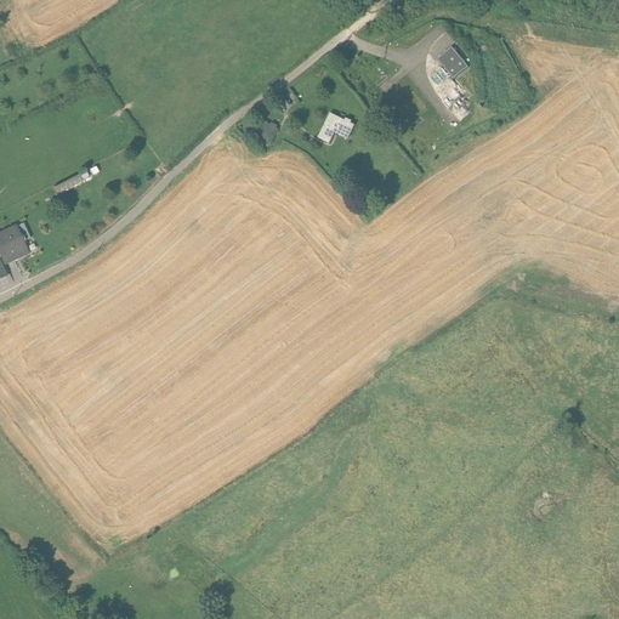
[(465,66),(450,49),(436,61),(450,78),(465,66)]
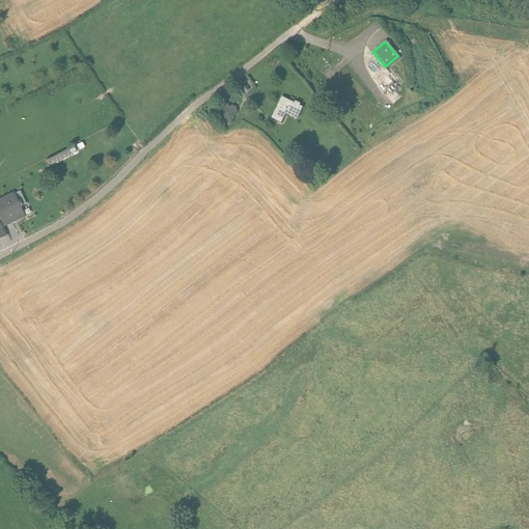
[(243,89),(250,83),(245,76),(237,82),(243,89)]
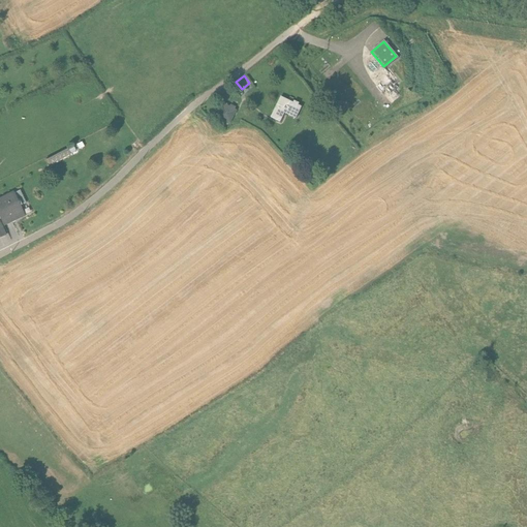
[(301,104),(281,95),(270,119),(278,122),(283,112),(295,117),(301,104)]
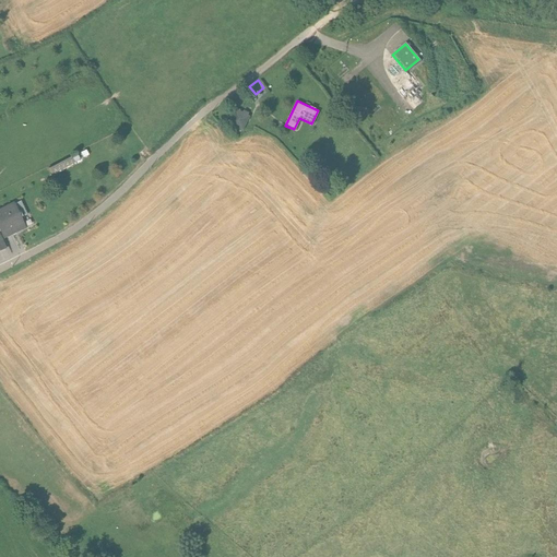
[(235,107),(227,122),(239,129),(247,114),(235,107)]
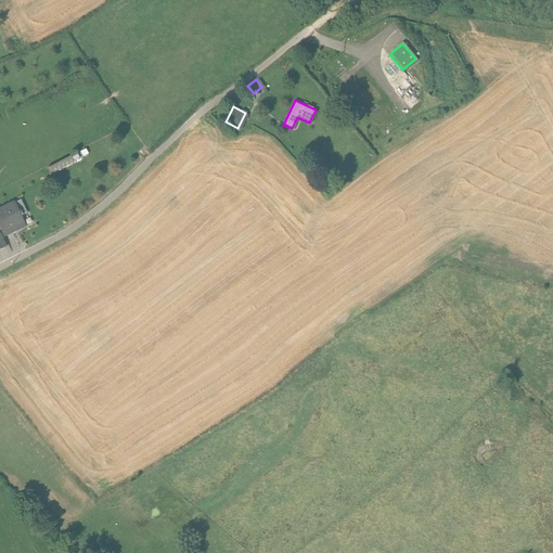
[(43,158),(49,171),(69,162),(64,150),(43,158)]
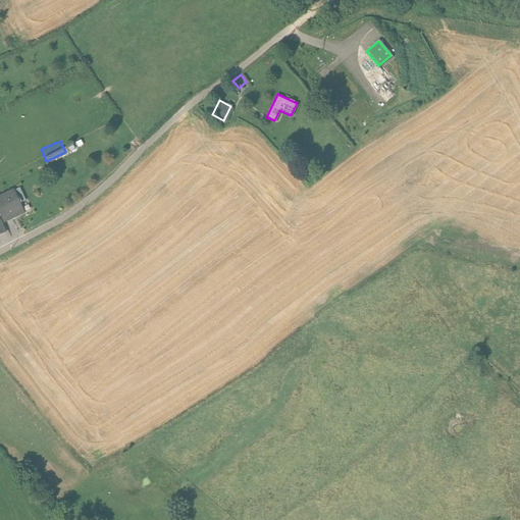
[(8,216),(19,210),(16,204),(22,201),(16,188),(10,191),(10,189),(0,194),(0,220),(1,222),(9,218),(8,216)]
